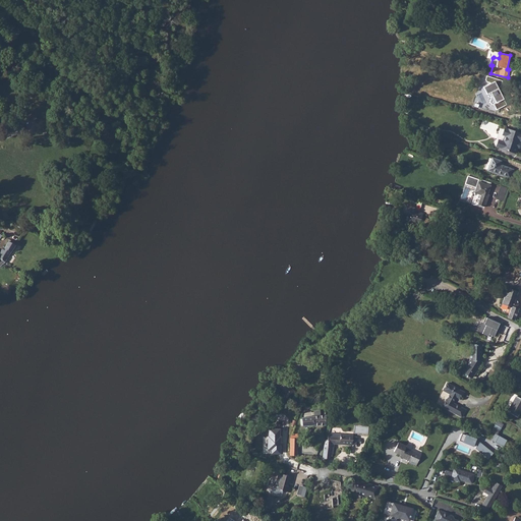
[(498,109),(507,105),(499,88),(501,87),(503,80),(487,76),(485,81),(491,82),(490,84),(484,88),(487,95),(490,93),(493,98),(490,102),(493,105),(495,104),(498,109)]
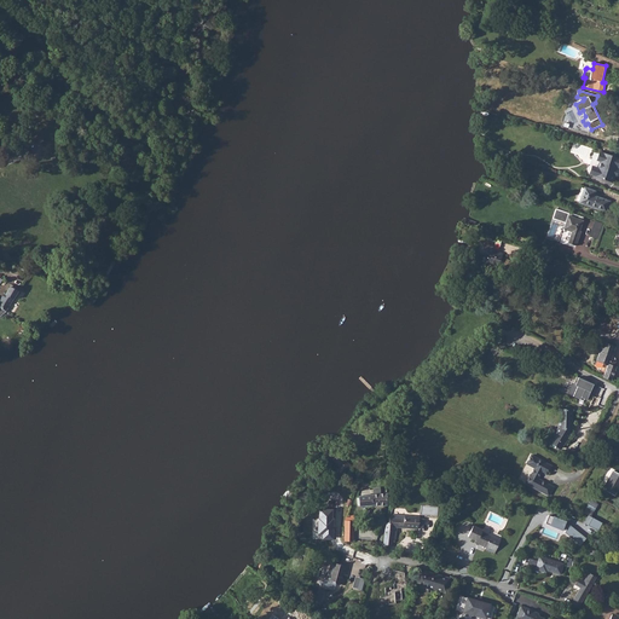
[(25,155),(29,149),(22,144),(18,151),(25,155)]
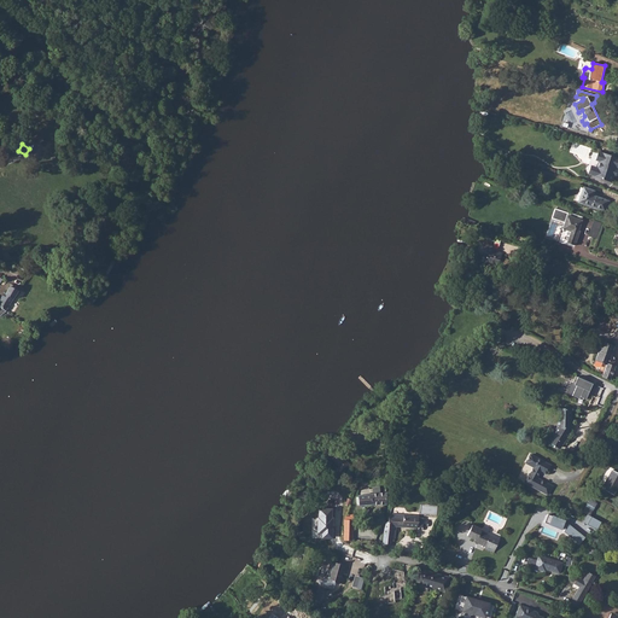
[(586,168),(587,170),(606,178),(610,170),(608,167),(610,163),(611,161),(613,162),(616,155),(595,147),(592,156),(596,157),(594,164),(589,162),(587,163),(586,168)]
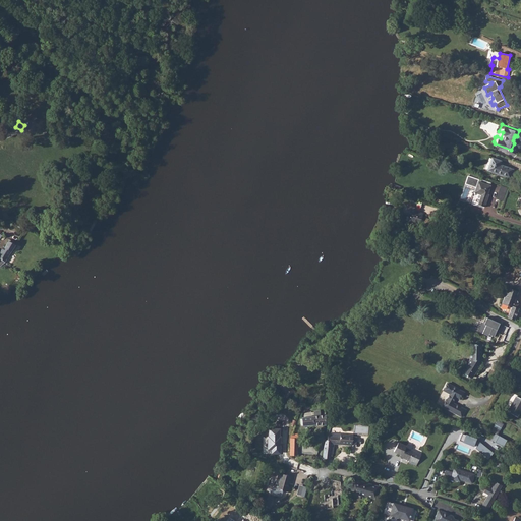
[(491,158),(491,159),(489,158),(485,169),(487,169),(487,171),(511,179),(514,169),(501,164),(502,161),(491,158)]
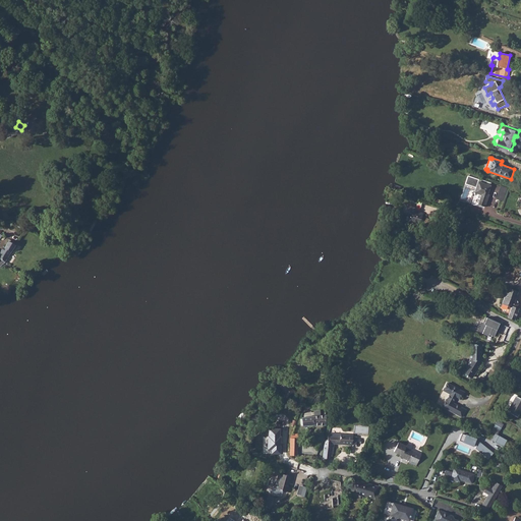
[(475,194),(471,205),(478,207),(478,206),(485,208),(488,197),(487,197),(490,186),(478,182),(479,180),(468,176),(465,184),(476,188),(474,193),(475,194)]
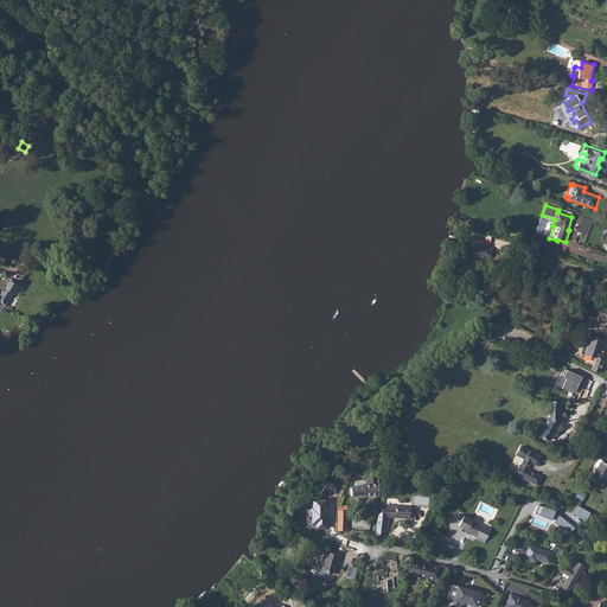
[(590,223),(582,221),(579,231),(587,235),(590,223)]
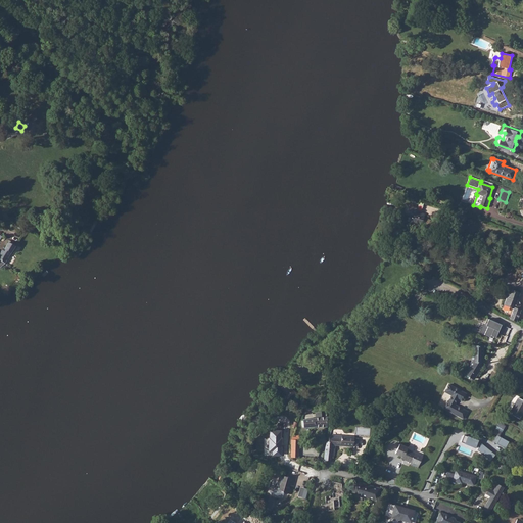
[(424,221),(426,211),(412,208),(410,218),(424,221)]
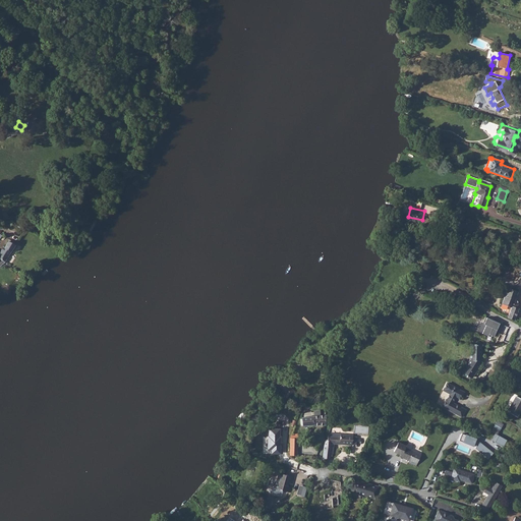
[(0,265),(3,263),(4,264),(6,262),(4,261),(14,244),(8,240),(3,248),(2,247),(0,250),(0,265)]
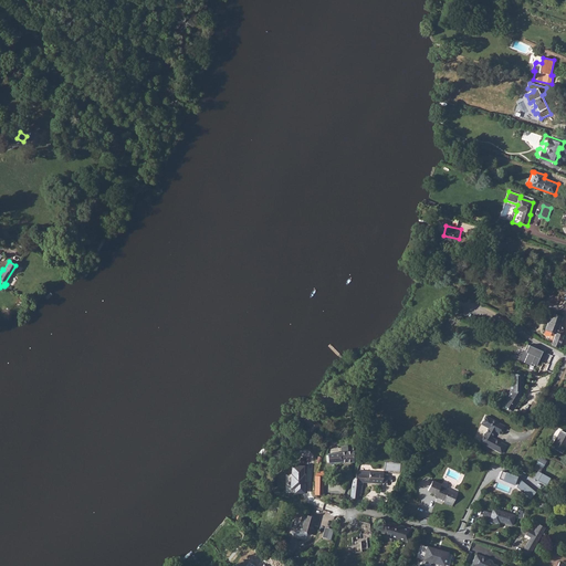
[(558,329),(563,317),(552,314),(546,331),(556,335),(552,346),(558,348),(564,336),(562,336),(563,332),(558,329)]
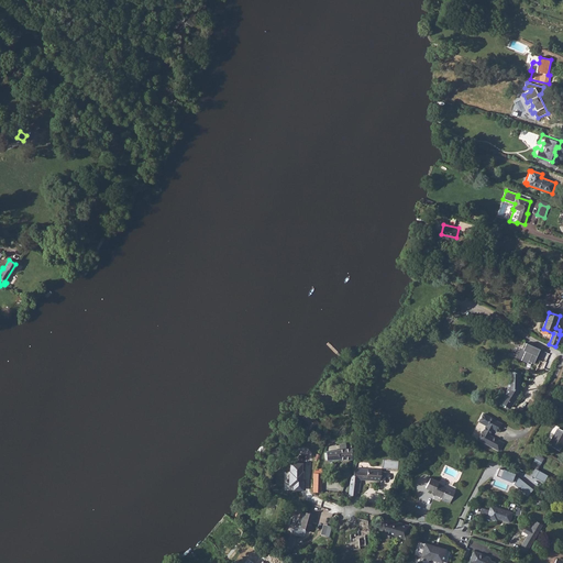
[(542,351),(525,343),(522,350),(525,352),(521,361),(528,363),(528,362),(533,364),(536,359),(533,357),(536,354),(538,355),(540,356),(542,351)]
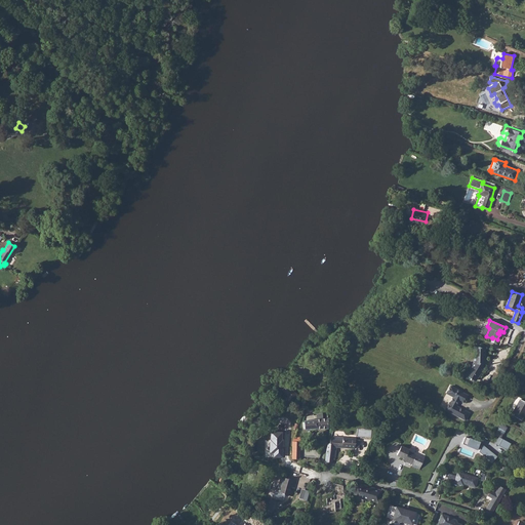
[(485,366),(485,347),(474,347),(474,363),(466,375),(476,381),(485,366)]
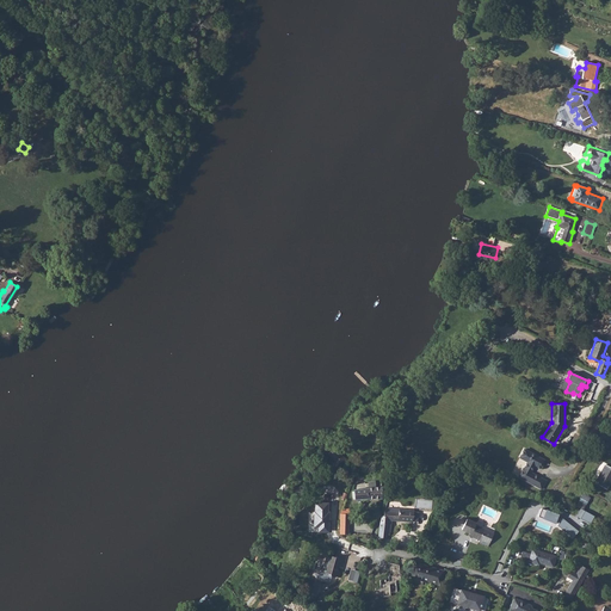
[(337,451),(333,448),(328,454),(335,462),(332,466),(337,470),(346,461),(340,456),(343,452),(339,449),(337,451)]
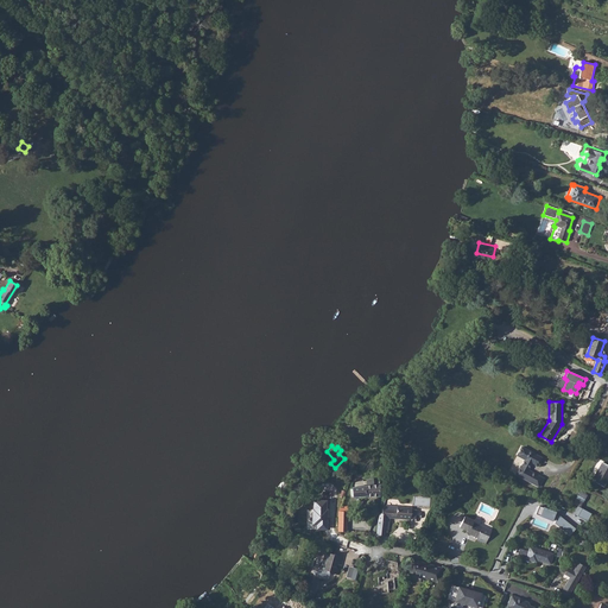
[(543,457),(521,447),(517,455),(525,460),(521,466),(517,475),(539,488),(545,479),(530,470),(533,464),(538,467),(543,457)]
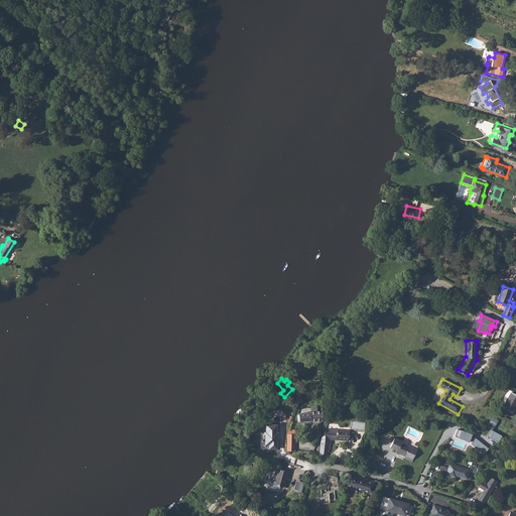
[(261,395),(268,401),(276,391),(270,385),(261,395)]
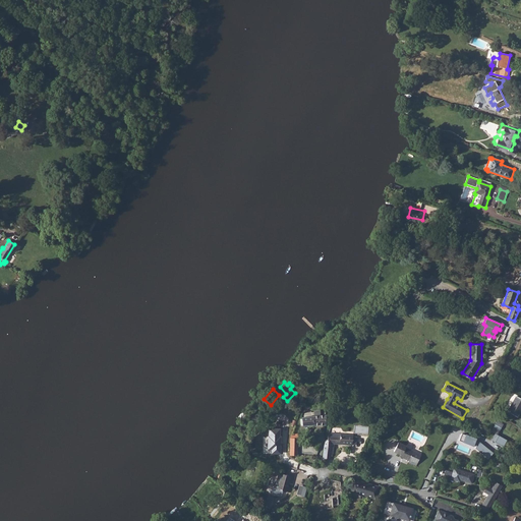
[(517,417),(520,409),(520,398),(516,396),(507,411),(517,417)]
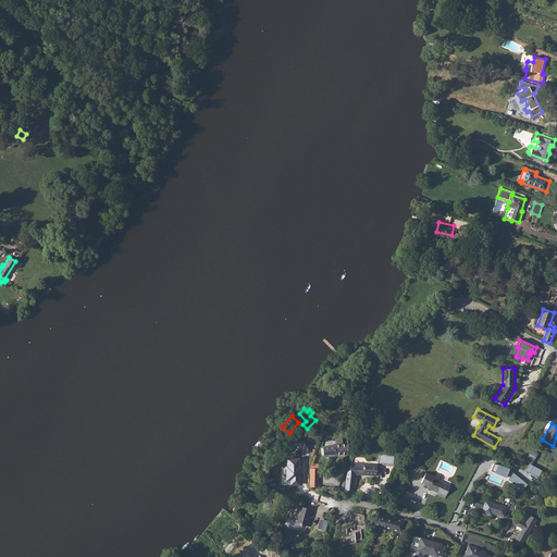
[(347,455),(347,454),(348,444),(342,444),(342,441),(336,442),(336,445),(323,446),(323,447),(321,448),(322,454),(323,454),(324,456),(334,455),(347,455)]
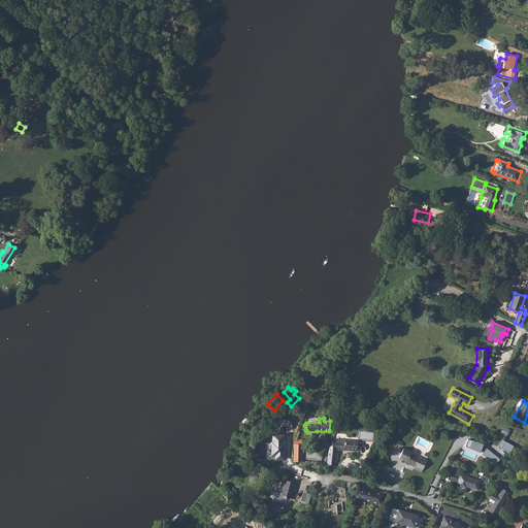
[(508,430),(504,427),(501,433),(500,433),(498,437),(504,440),(506,436),(505,436),(508,430)]
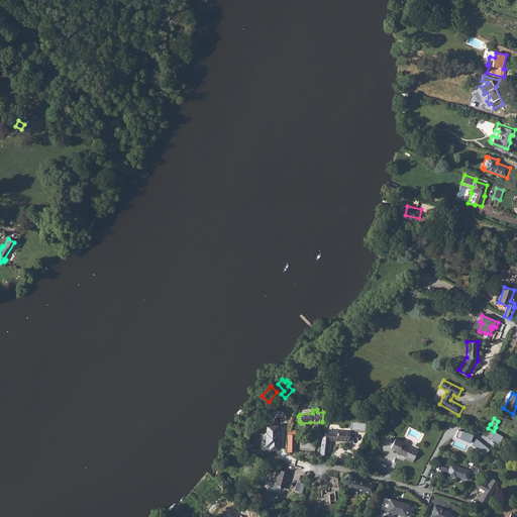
[(273,425),(267,425),(267,433),(266,433),(266,445),(270,445),(270,450),(278,450),(278,440),(278,437),(278,433),(277,433),(277,426),(273,426),(273,425)]
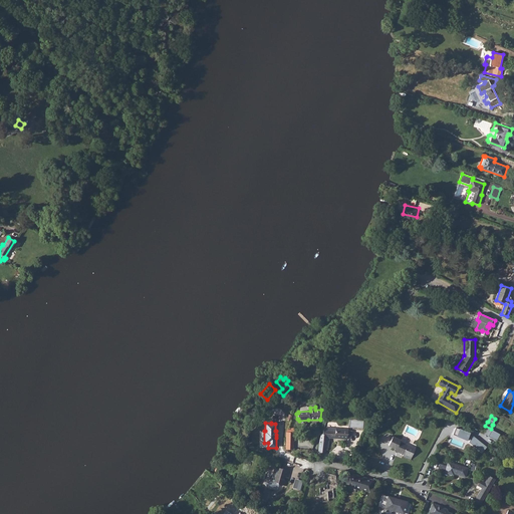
[(328,449),(329,437),(335,437),(336,439),(347,439),(347,438),(348,431),(348,430),(326,427),(323,430),(323,434),(321,434),(319,440),(318,453),(325,453),(326,448),(328,449)]
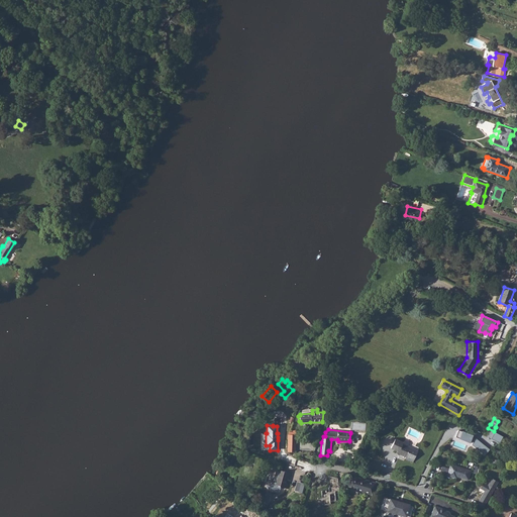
[(473,435),(458,430),(455,437),(470,442),(473,443),(472,444),(485,455),(490,449),(476,439),(472,437),(473,435)]
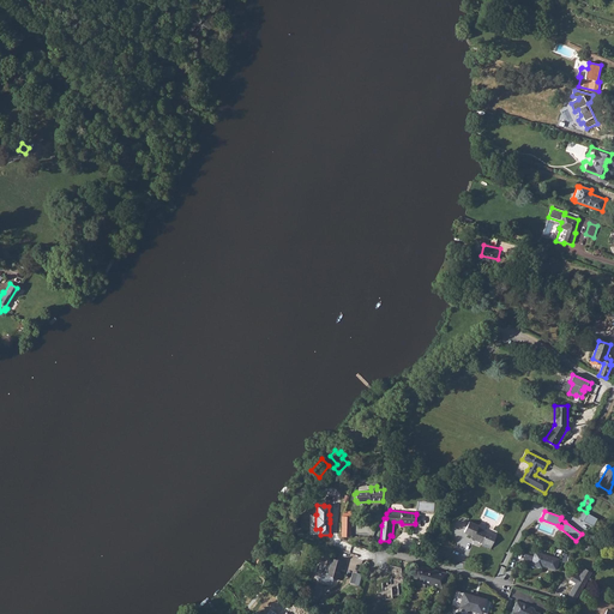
[(597,518),(588,513),(583,521),(593,527),(597,518)]
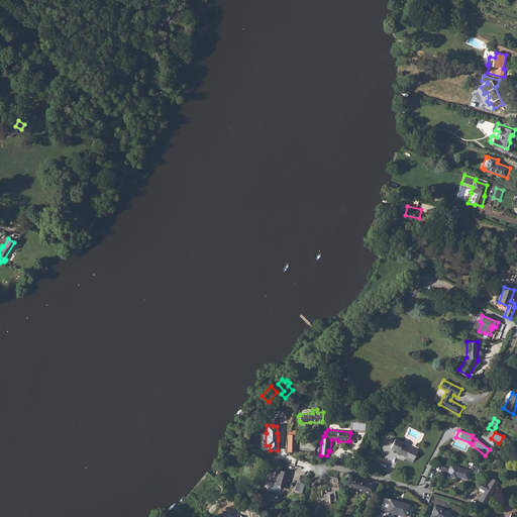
[(403,443),(395,439),(391,448),(399,451),(398,453),(406,456),(405,458),(413,462),(418,451),(402,444),(403,443)]
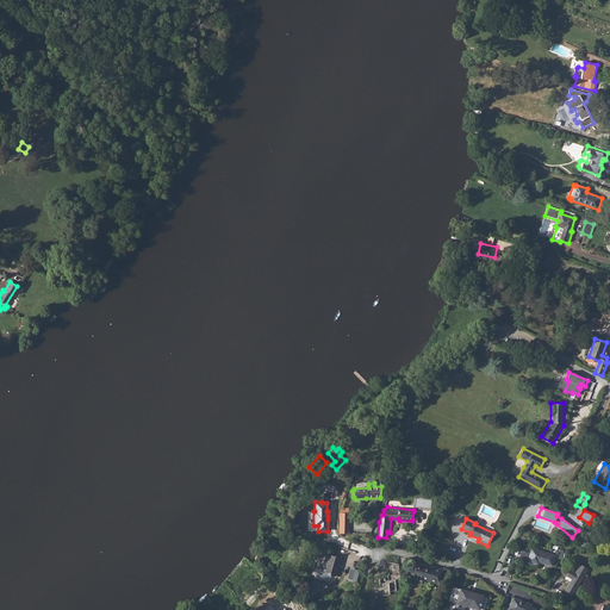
[(539,562),(552,566),(555,555),(535,549),(534,554),(530,553),(528,561),(539,564),(539,562)]
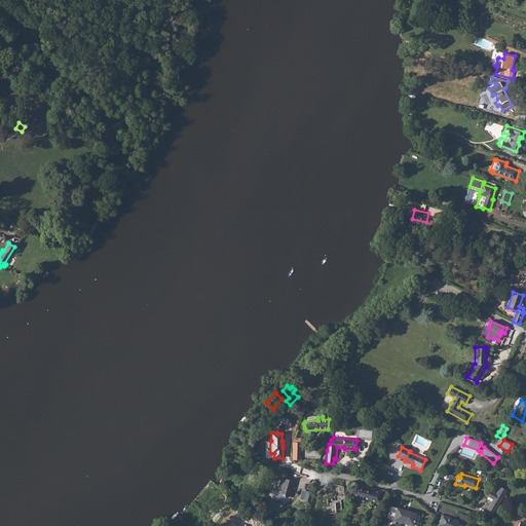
[(455,484),(457,477),(450,476),(448,482),(455,484)]
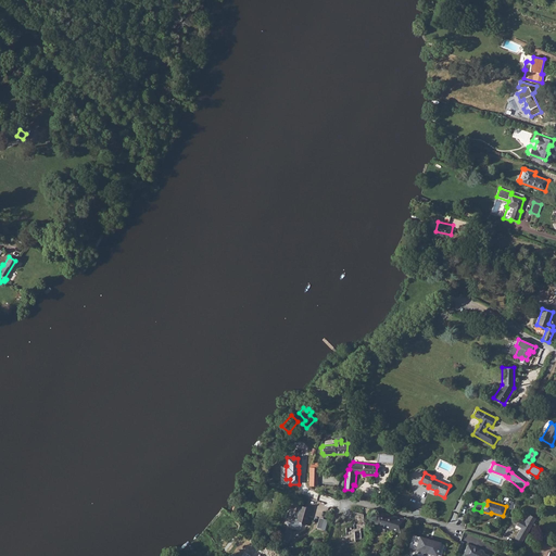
[(312,516),(314,508),(297,504),(295,512),(297,512),(294,521),(291,520),(290,527),(301,529),(302,523),(308,526),(311,520),(307,519),(308,516),(312,516)]
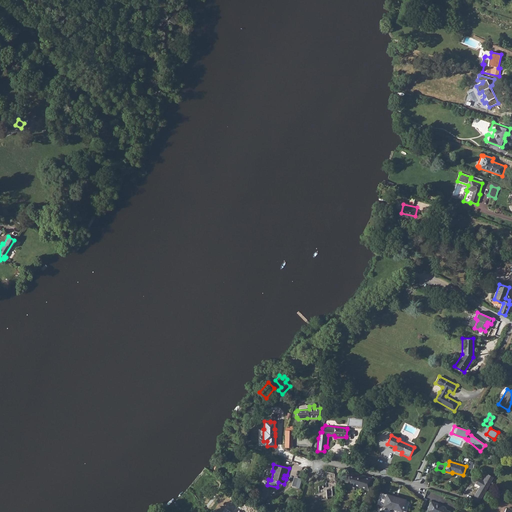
[(334,474),(326,471),(327,482),(326,483),(326,487),(323,487),(323,485),(318,486),(319,493),(314,493),(315,500),(320,499),(320,500),(327,499),(327,497),(332,497),(332,487),(335,486),(334,474)]
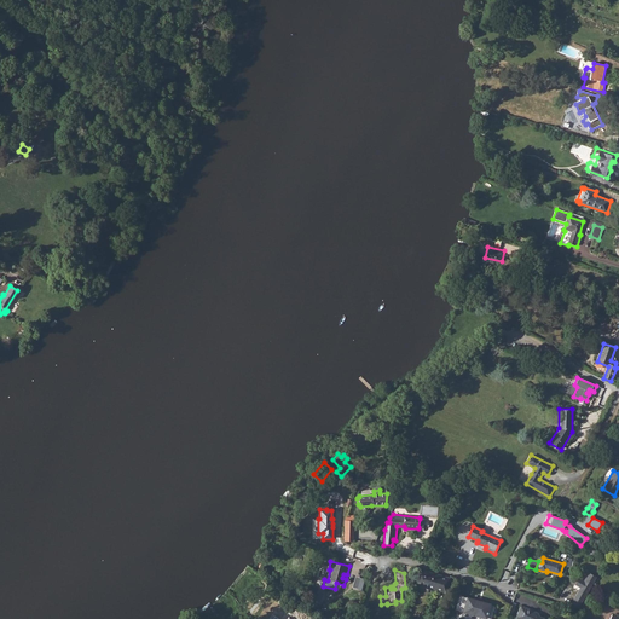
[(420,570),(416,584),(446,593),(450,578),(420,570)]
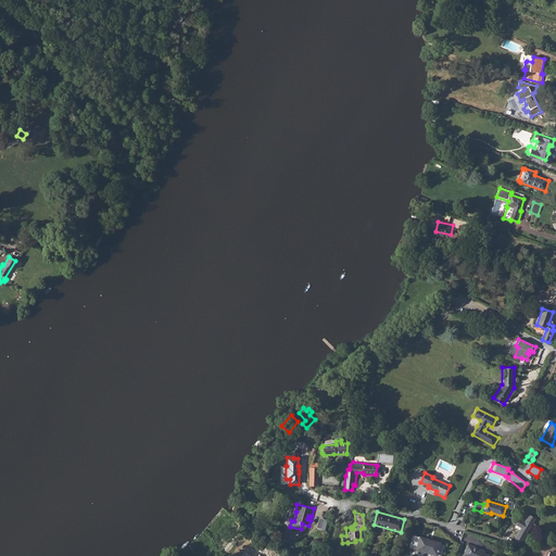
[(519,547),(535,519),(529,515),(525,522),(520,519),(516,526),(521,528),(512,545),(519,547)]
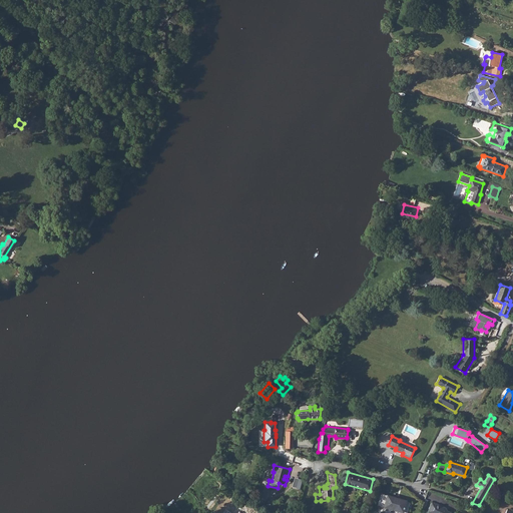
[(382,494),(378,506),(402,512),(408,512),(411,503),(407,502),(408,501),(382,494)]
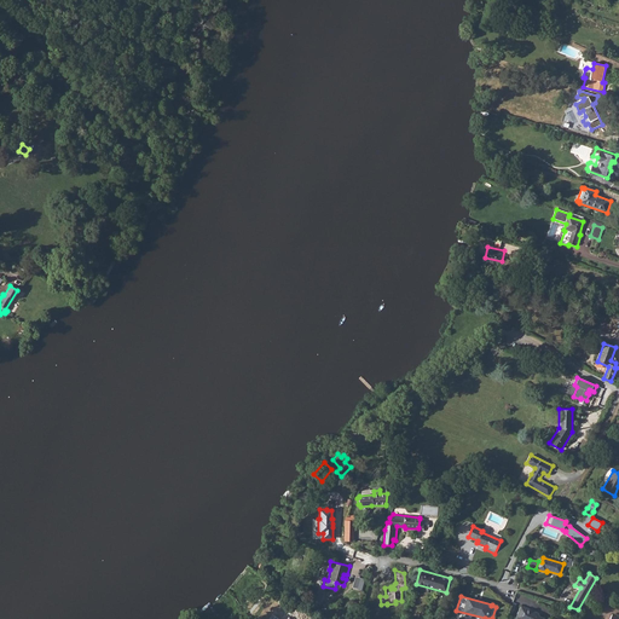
[(516,618),(518,618),(520,618),(526,608),(521,606),(516,618)]
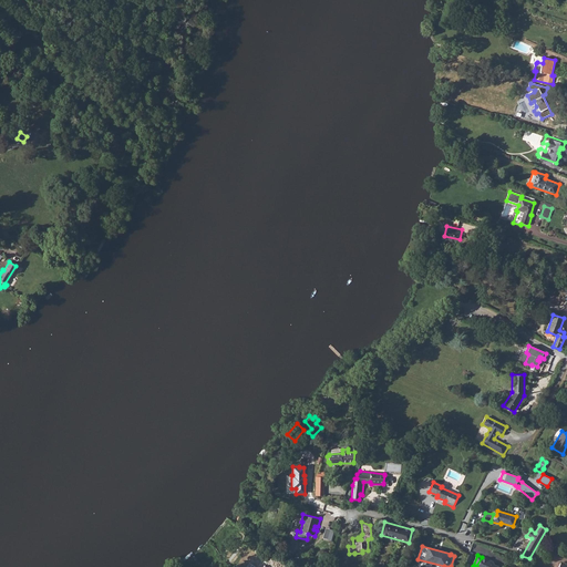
[(497,566),(498,566),(493,565),(493,562),(482,557),(476,566),(497,566)]
